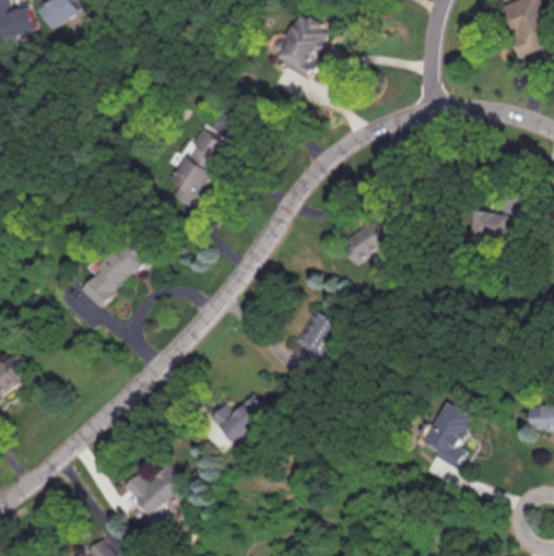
[(0,33),(2,40),(34,32),(26,3),(9,8),(7,0),(0,0),(0,33)]
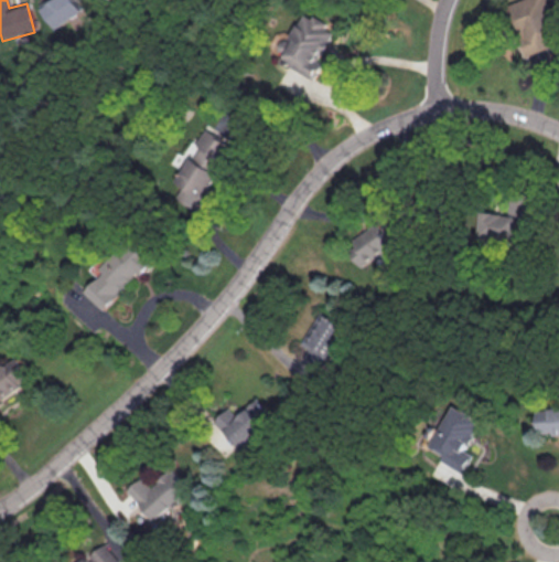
[(44,0),(35,6),(52,31),(81,12),(72,0),(44,0)]
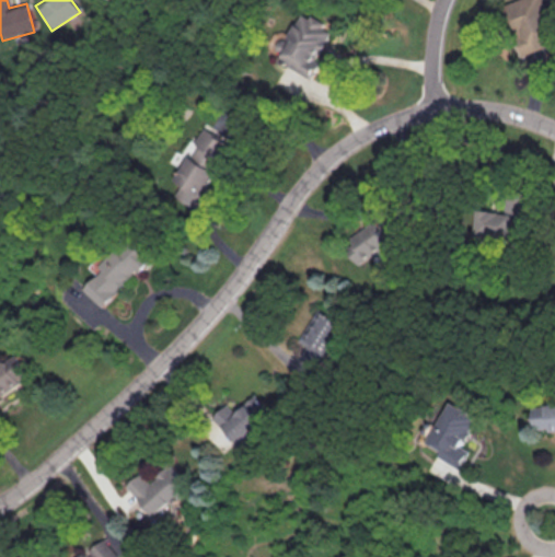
[(516,0),(499,7),(518,57),(554,44),(554,35),(542,0),(516,0)]
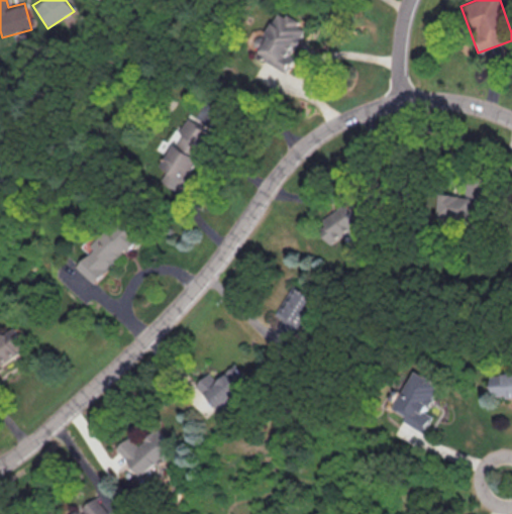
[(284,74),(292,60),(288,58),(301,31),(292,27),(294,23),(272,12),(249,57),(284,74)]
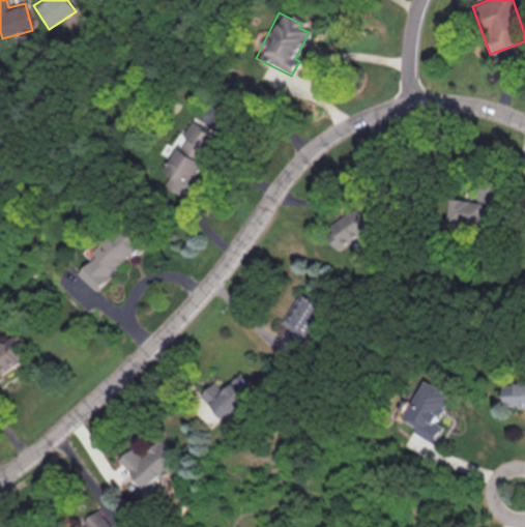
[(163,186),(181,198),(219,136),(193,120),(163,171),(170,175),(163,186)]
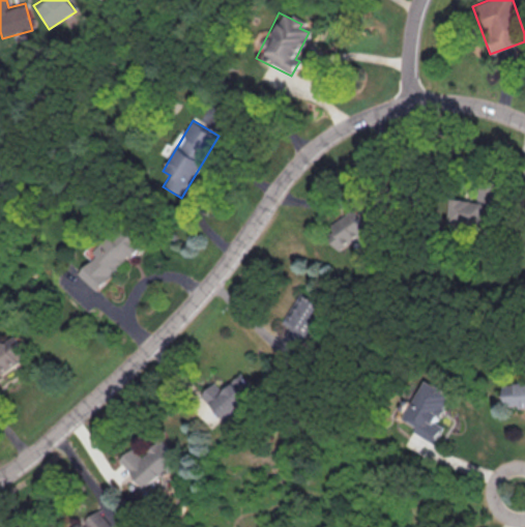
[(486,201),(476,201),(476,203),(446,201),(445,222),(485,224),(486,201)]
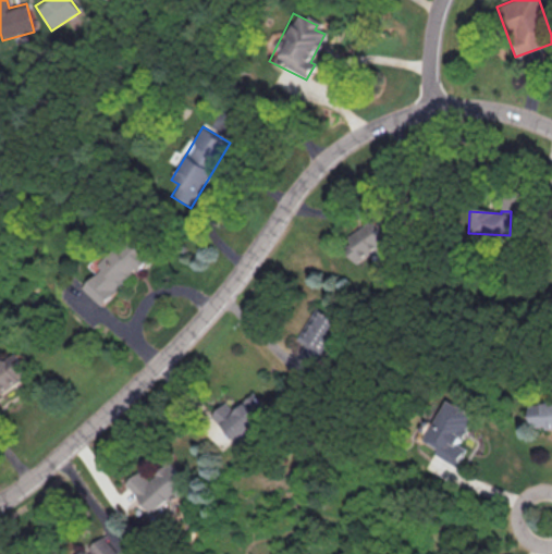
[(345,237),(348,243),(342,247),(352,265),(391,242),(383,230),(382,230),(376,219),(345,237)]
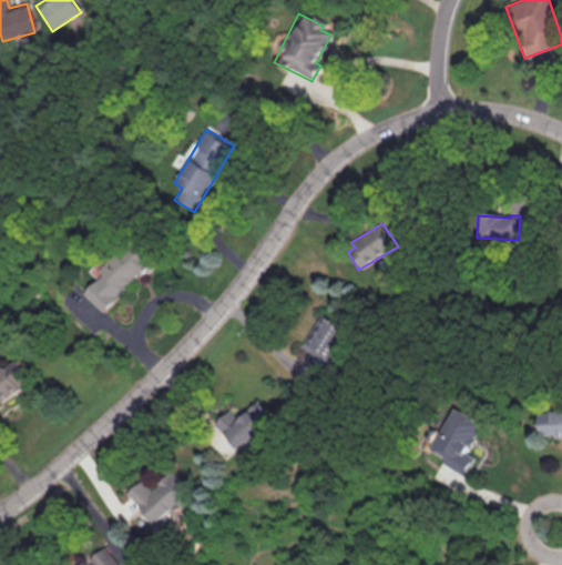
[(84,295),(104,314),(154,262),(131,241),(96,279),(98,280),(84,295)]
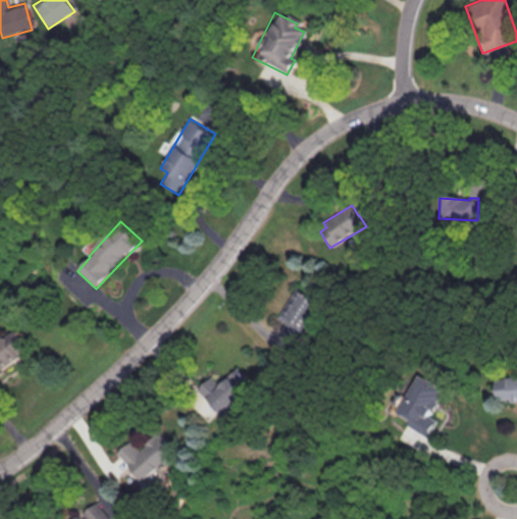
[(279,320),(285,324),(277,333),(294,345),(320,305),(299,291),(279,320)]
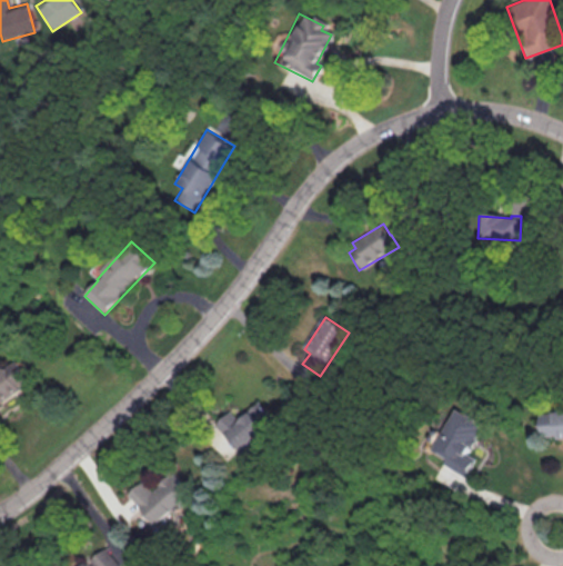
[(0,405),(31,384),(16,361),(0,371),(0,405)]
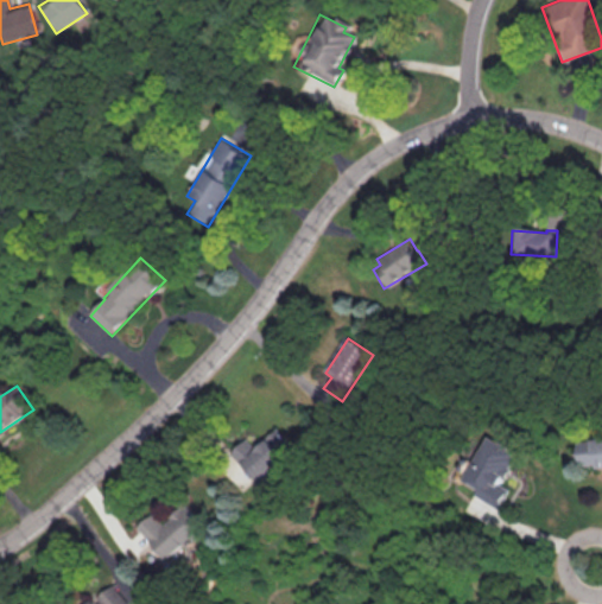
[(292,453),(276,431),(252,449),(246,440),(229,452),(252,483),(292,453)]
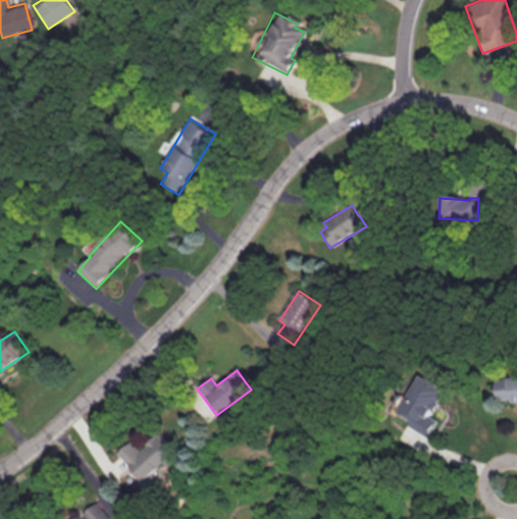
[(428,438),(438,422),(430,417),(446,391),(419,375),(398,414),(411,422),(408,427),(428,438)]
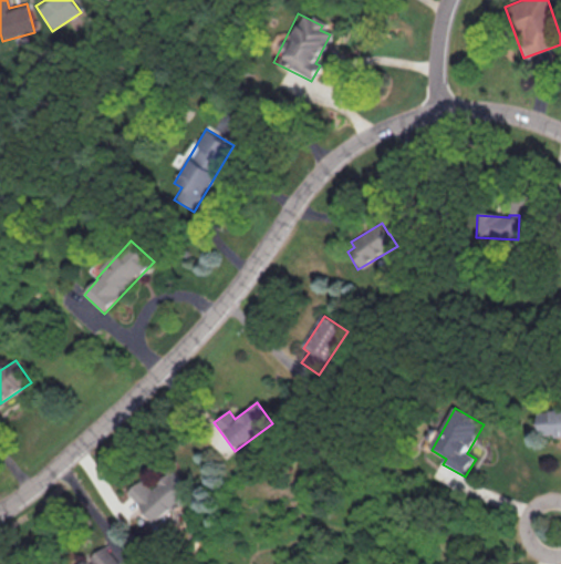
[(560,438),(560,411),(538,413),(540,440),(560,438)]
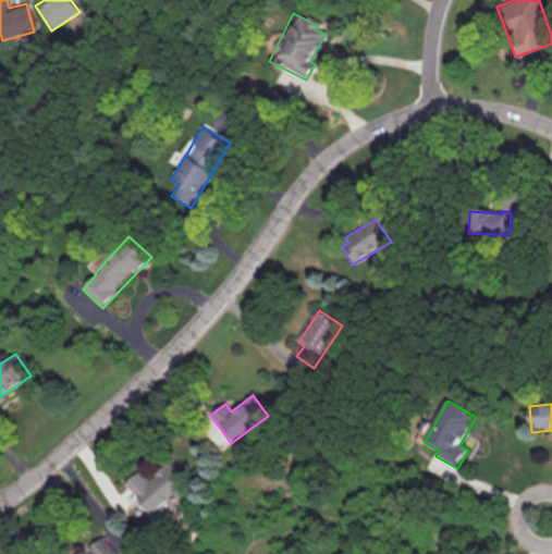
[(148,514),(183,483),(167,464),(145,481),(137,472),(122,484),(148,514)]
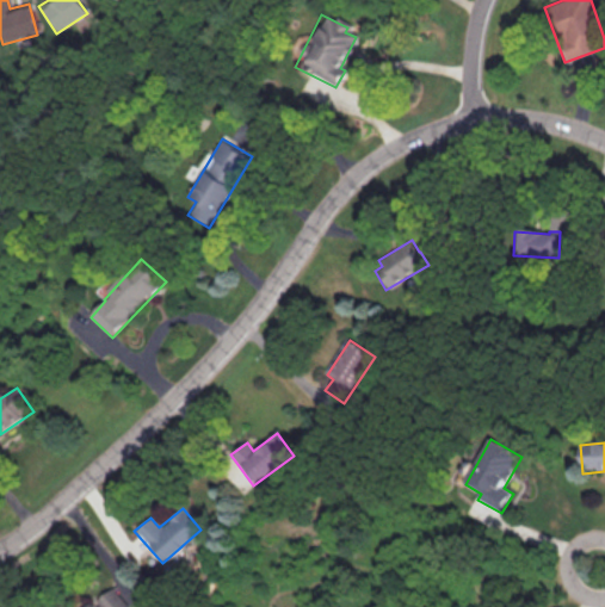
[(123,606),(109,588),(85,606),(123,606)]
